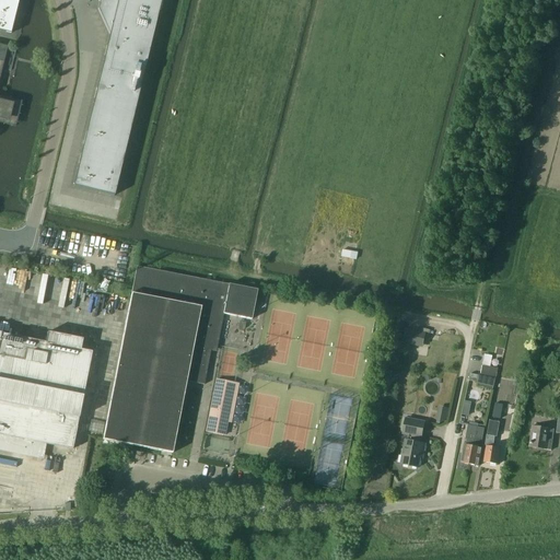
[(0,0),(0,32),(11,34),(19,2),(9,0),(0,0)]
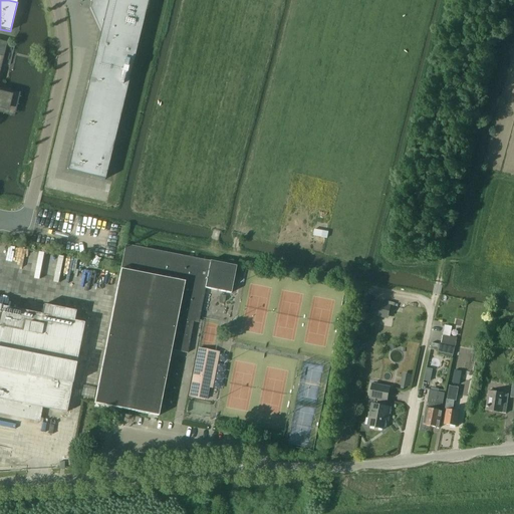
[(100,32),(67,171),(104,180),(148,0),(91,0),(89,9),(100,32)]
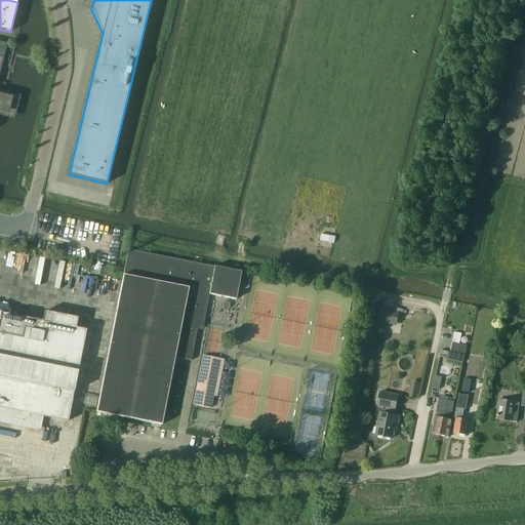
[(0,93),(0,112),(11,115),(15,97),(0,93)]
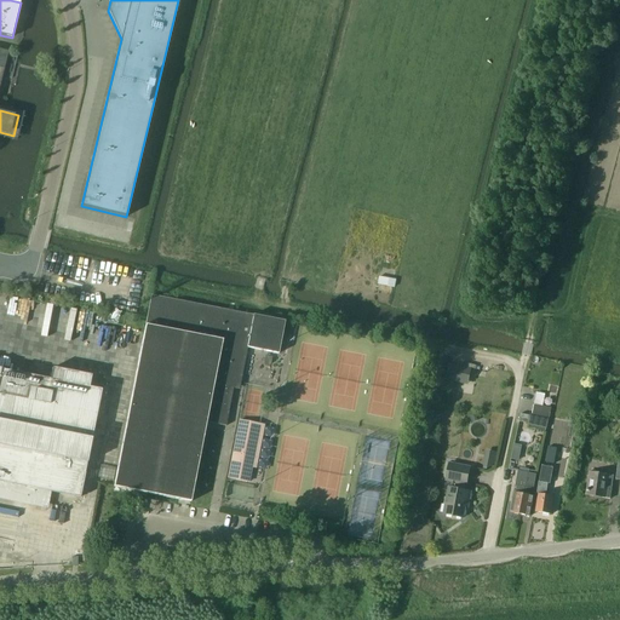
[(378,277),(377,285),(394,287),(395,280),(394,280),(379,277),(378,277)]
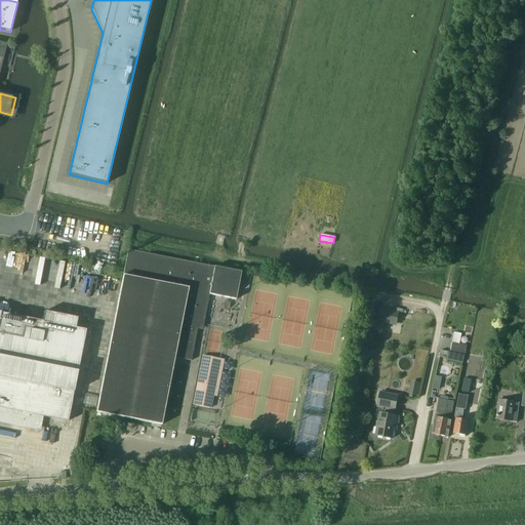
[(128,250),(96,413),(162,426),(175,358),(191,361),(197,329),(202,330),(209,294),(235,299),(240,272),(128,250)]
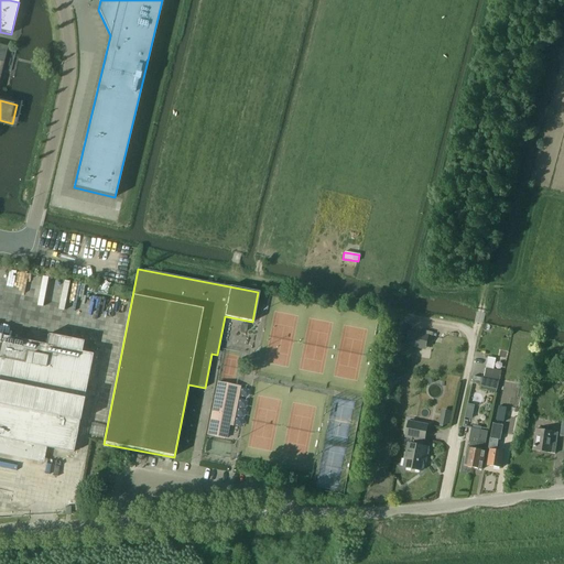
[(407,332),(404,347),(425,350),(429,336),(407,332)]
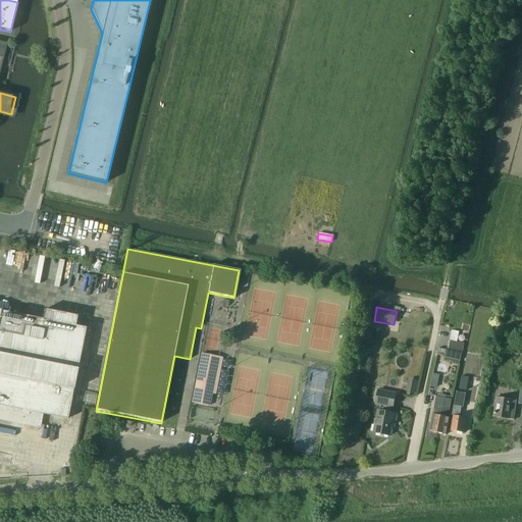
[(0,416),(40,425),(42,415),(66,420),(85,328),(0,311),(0,416)]
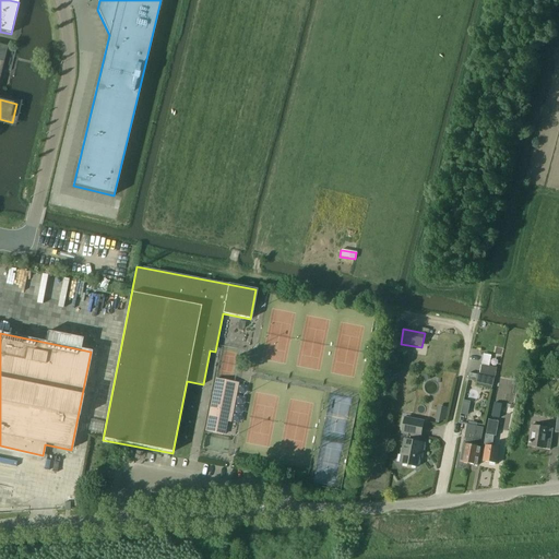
[(475,384),(476,383),(492,387),(497,368),(489,366),(491,356),(484,355),(479,376),(470,373),(467,383),(475,384)]
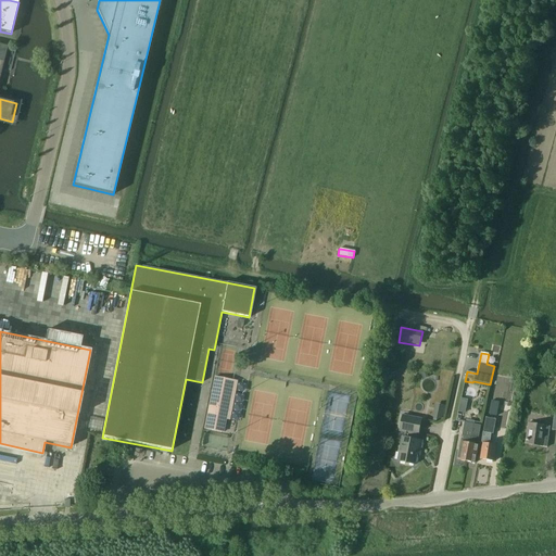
[(231,387),(214,383),(205,429),(223,432),(231,387)]
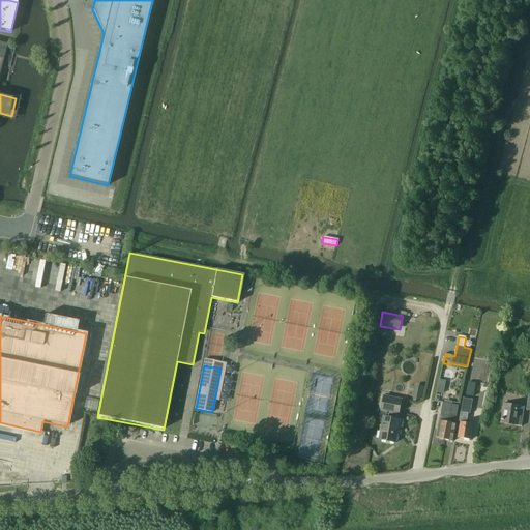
[(440,380),(437,392),(443,394),(446,381),(440,380)]
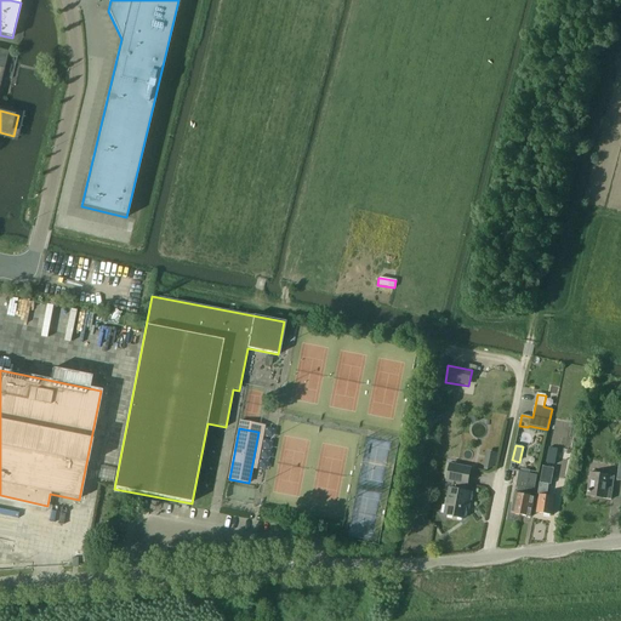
[(550,448),(546,463),(554,465),(558,450),(550,448)]
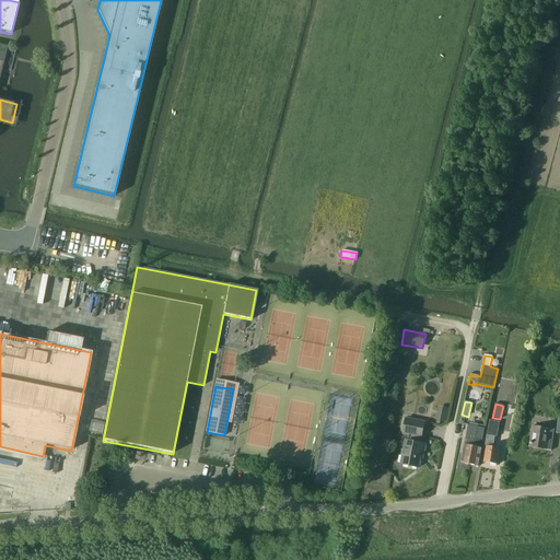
[(234,407),(232,422),(240,423),(242,408),(234,407)]
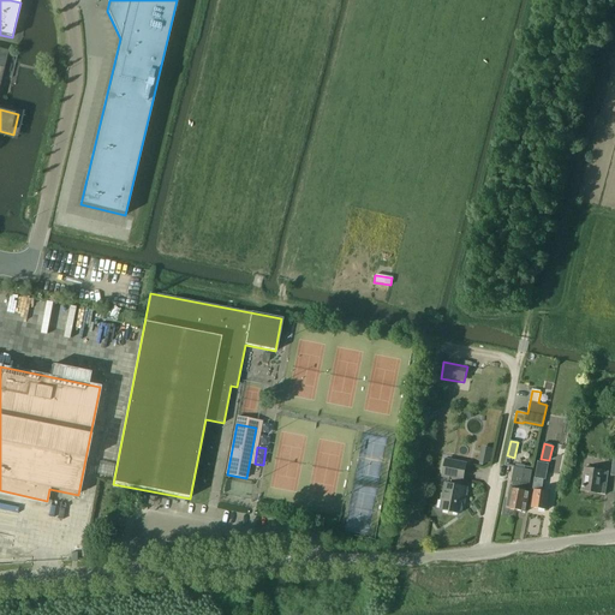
[(490,465),(491,447),(481,447),(479,465),(490,465)]
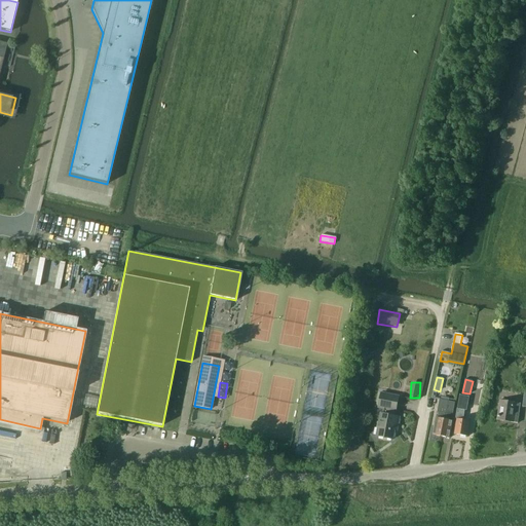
[(381,414),(377,437),(392,440),(395,429),(396,426),(398,426),(399,418),(393,417),(395,411),(396,411),(399,397),(381,393),(378,408),(385,409),(384,415),(381,414)]
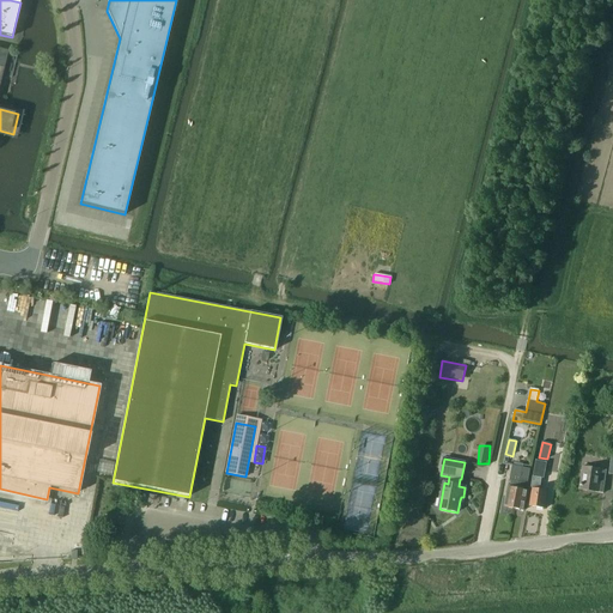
[(535,461),(533,477),(530,489),(533,490),(529,507),(545,509),(547,491),(540,490),(541,479),(544,479),(547,463),(535,461)]
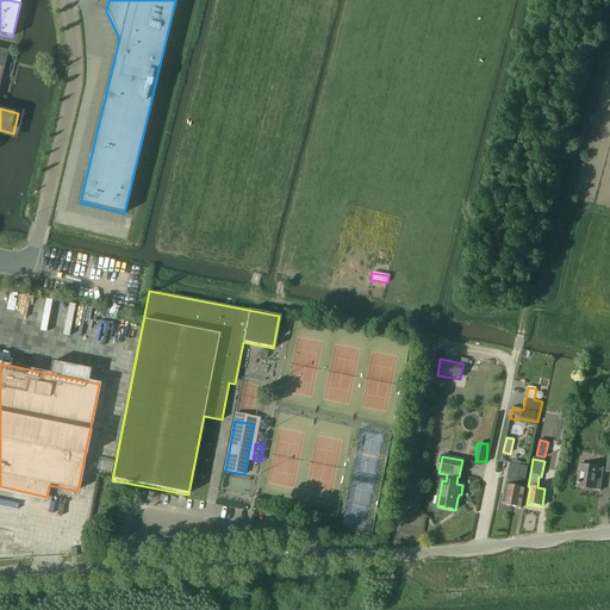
[(502,505),(510,506),(520,465),(510,462),(505,484),(502,505)]
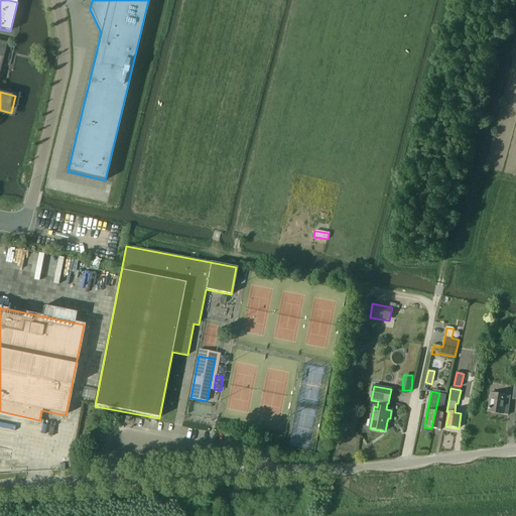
[(487,412),(507,415),(510,396),(490,392),(487,412)]
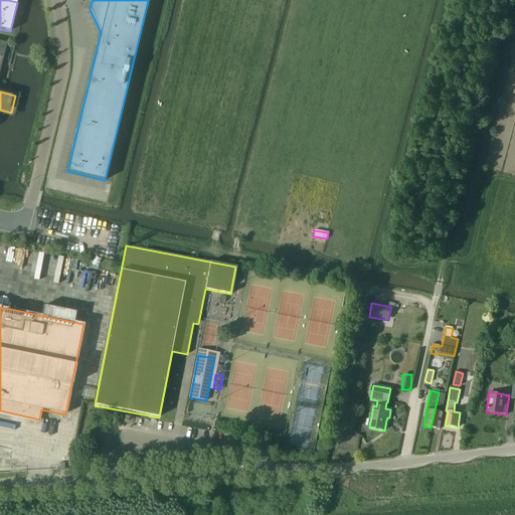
[(446,393),(439,392),(431,427),(440,430),(443,411),(440,410),(441,405),(443,405),(446,393)]
